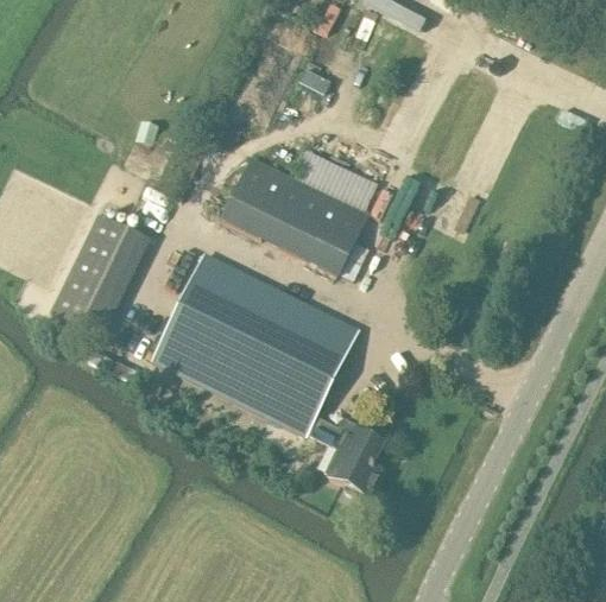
[(313,153),(300,181),(371,215),(384,188),(313,153)]
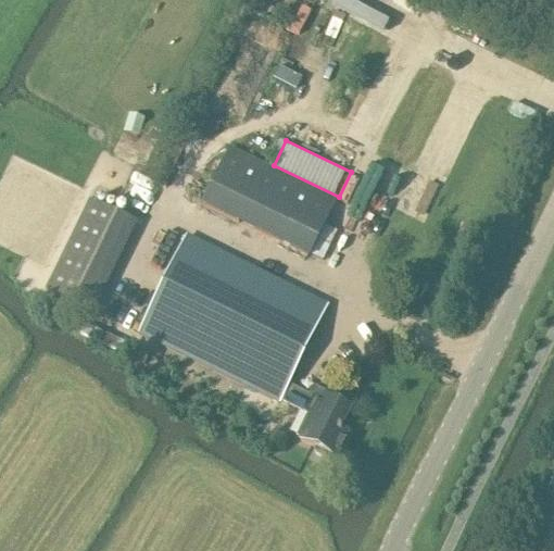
[(339,197),(274,165),(231,145),(203,202),(311,255),(339,197)]
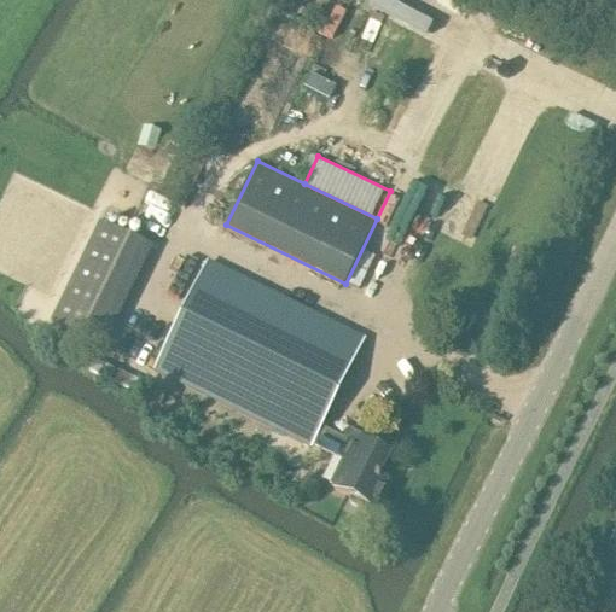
[(97,216),(52,316),(104,341),(149,239),(97,216)]
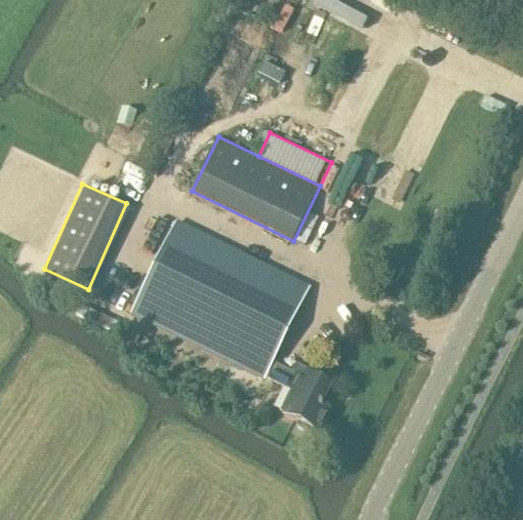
[(266,375),(274,359),(311,283),(177,217),(130,313),(264,378),(266,375)]
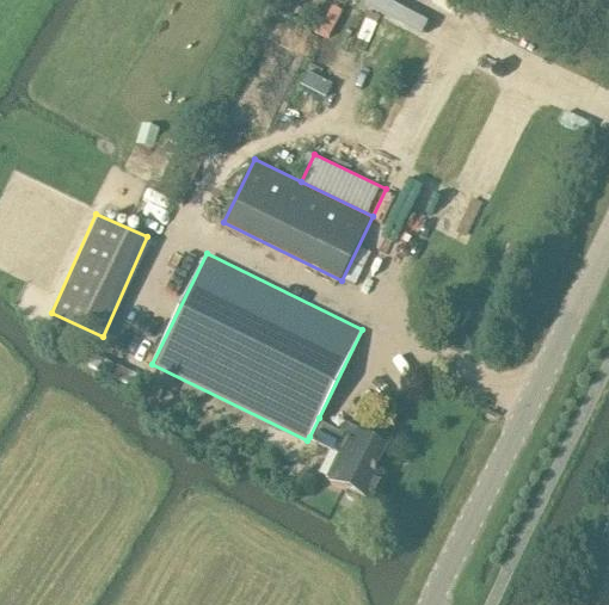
[(143,389),(160,397),(166,387),(149,378),(143,389)]
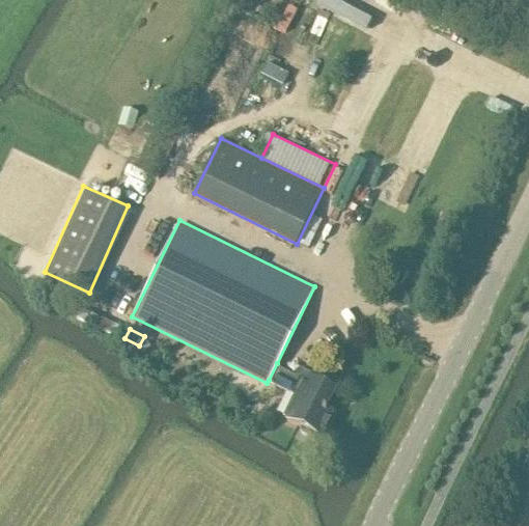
[(277,363),(269,380),(300,394),(288,417),(303,424),(302,426),(304,431),(312,435),(317,433),(318,432),(321,433),(332,410),(324,407),(333,388),(327,385),(330,380),(302,365),(298,374),(277,363)]
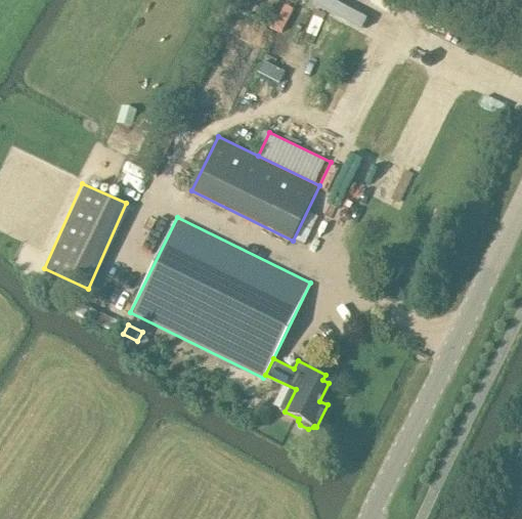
[(263,392),(253,388),(248,400),(258,404),(263,392)]
